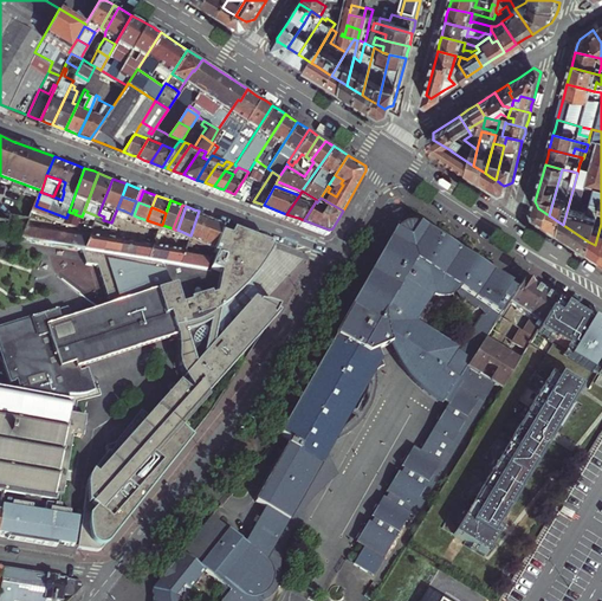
[(206,213),(199,211),(191,236),(204,240),(213,217),(206,213)]
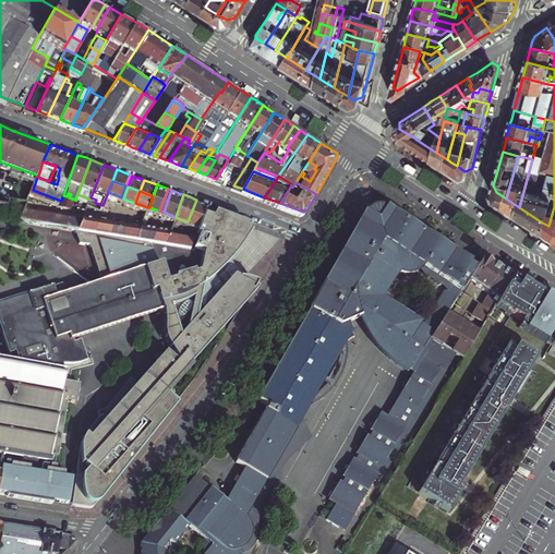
[(202,202),(196,200),(188,221),(196,225),(205,203),(202,202)]
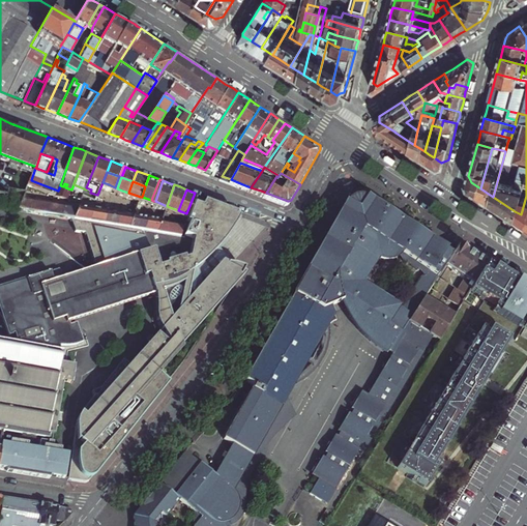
[(377,200),(366,193),(357,207),(346,200),(243,379),(253,386),(224,439),(232,445),(214,475),(185,453),(133,519),(134,525),(152,525),(160,515),(165,519),(178,502),(208,525),(224,525),(224,523),(229,520),(232,516),(235,510),(236,505),(236,501),(234,497),(233,494),(231,492),(326,329),(335,322),(331,309),(342,304),(349,319),(359,334),(381,352),(386,356),(389,352),(393,354),(371,393),(364,389),(314,477),(320,480),(313,493),(325,501),(324,503),(330,506),(340,490),(339,490),(361,449),(366,453),(436,333),(411,318),(455,251),(387,207),(381,216),(371,210),(377,200)]
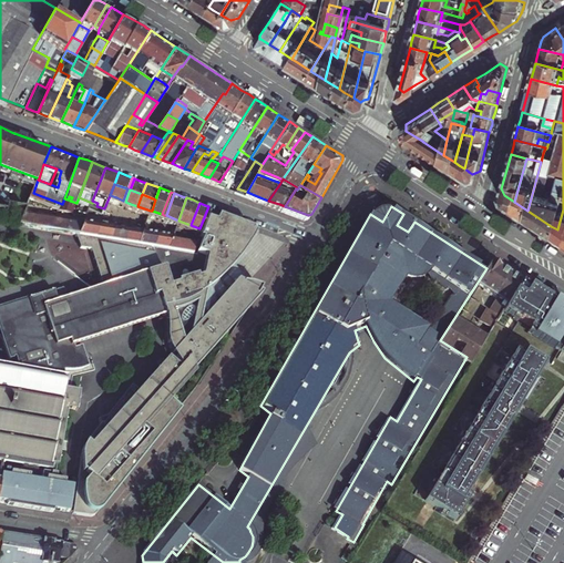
[(208,206),(200,228),(202,229),(207,217),(211,207),(208,206)]
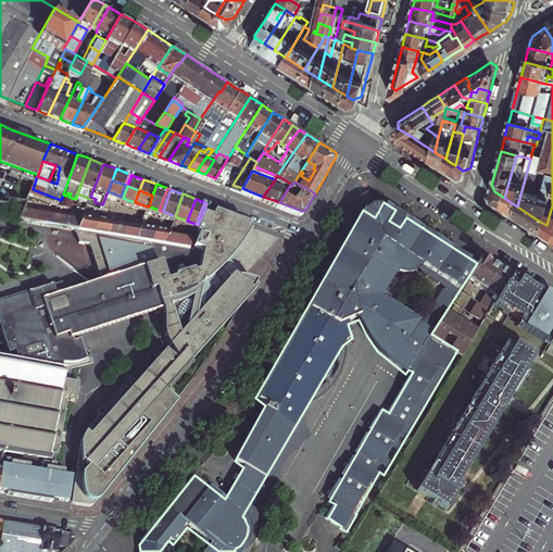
[(365,208),(363,210),(375,217),(384,202),(382,202),(378,202),(376,202),(372,203),(368,205),(365,208)]
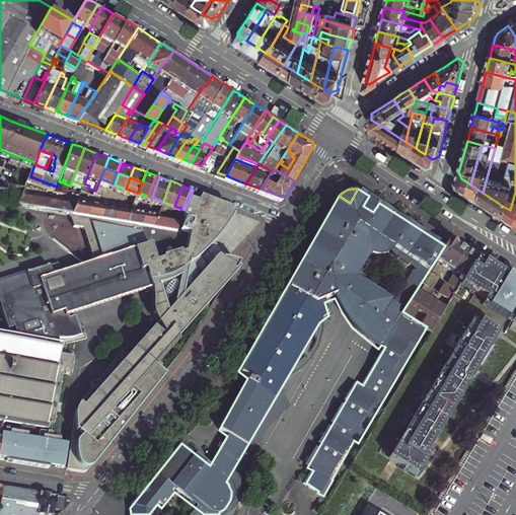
[(21,202),(34,204),(40,192),(34,191),(25,190),(21,202)]
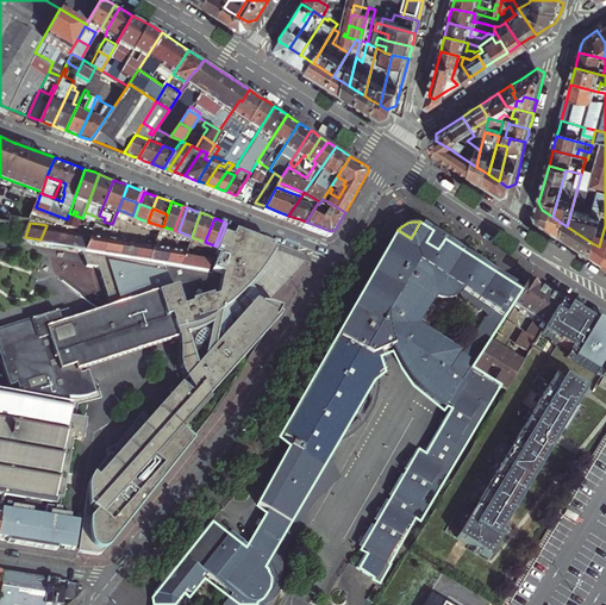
[(0,336),(16,381),(24,379),(27,391),(0,386),(0,491),(6,492),(5,501),(0,526),(0,536),(29,541),(76,548),(95,552),(189,438),(180,429),(282,307),(251,298),(212,342),(217,312),(248,287),(264,274),(275,293),(310,254),(280,243),(263,236),(241,228),(232,224),(227,235),(223,234),(217,247),(217,249),(220,250),(216,262),(213,267),(218,268),(213,292),(192,298),(187,282),(114,305),(64,319),(61,307),(0,326),(0,336)]
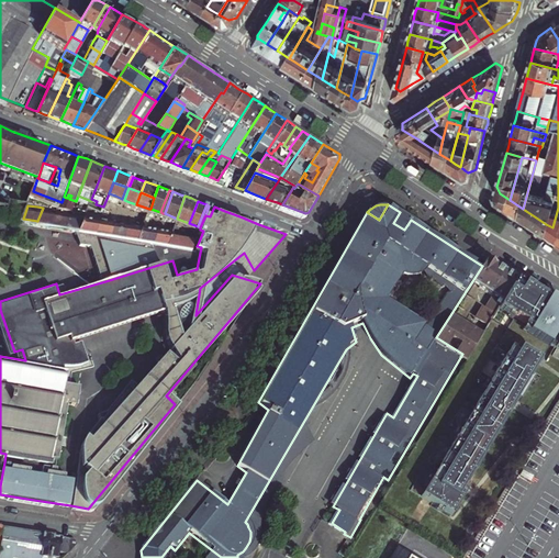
[(43,208),(37,221),(53,223),(58,210),(51,209),(43,208)]
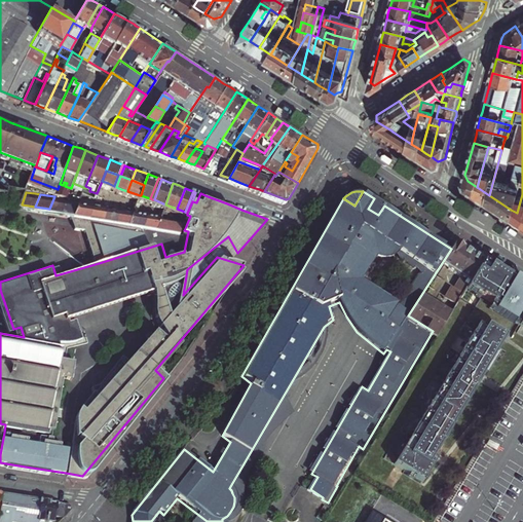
[(49,209),(54,210),(62,211),(67,198),(60,197),(54,196),(49,209)]
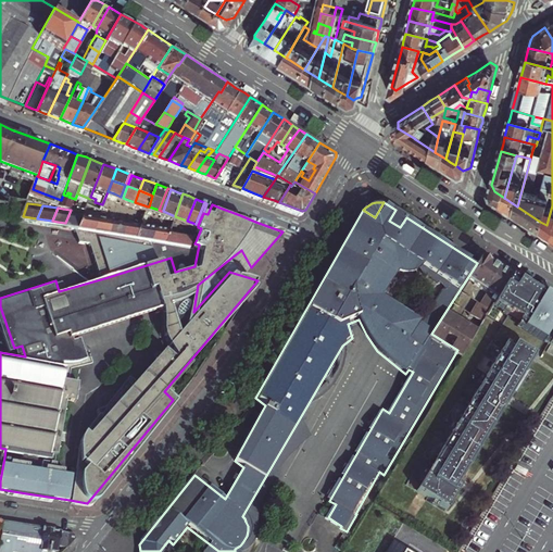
[(80,225),(85,213),(76,211),(71,210),(65,223),(76,225),(80,225)]
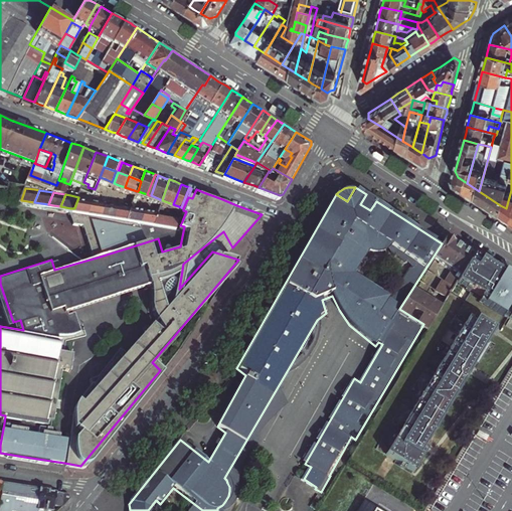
[(376,201),(366,194),(360,204),(370,210),(376,201)]
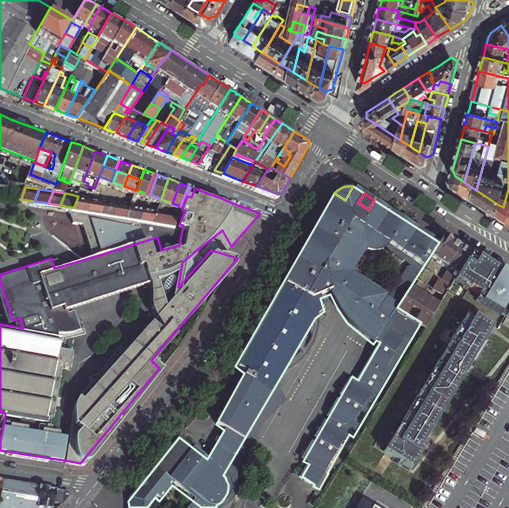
[(89,210),(91,198),(83,196),(78,196),(74,207),(89,210)]
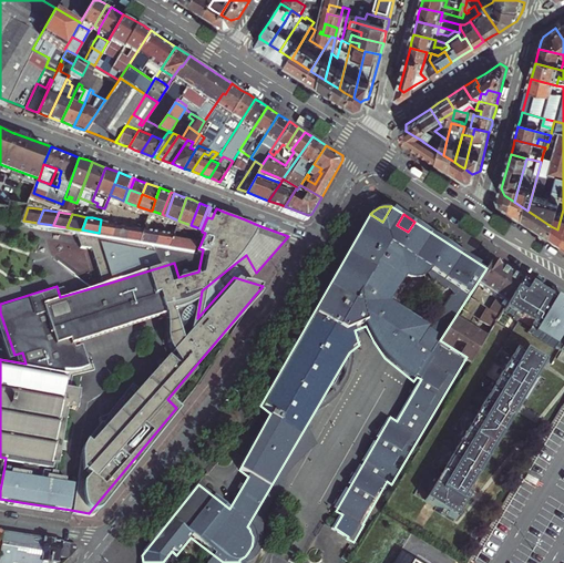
[(99,233),(114,235),(116,222),(106,219),(101,219),(99,233)]
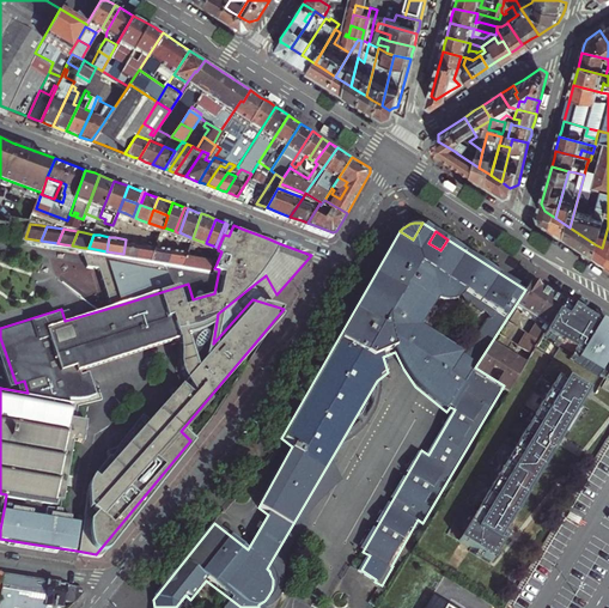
[(126,239),(123,254),(139,256),(140,242),(132,241),(126,239)]
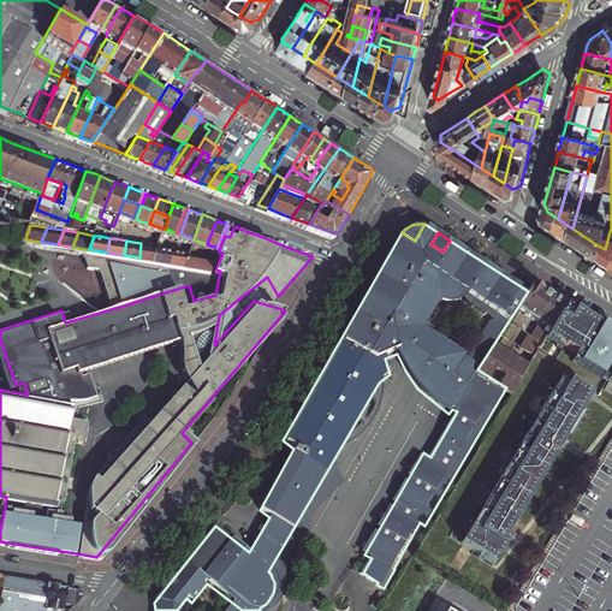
[(141,243),(140,257),(153,260),(158,245),(148,244),(141,243)]
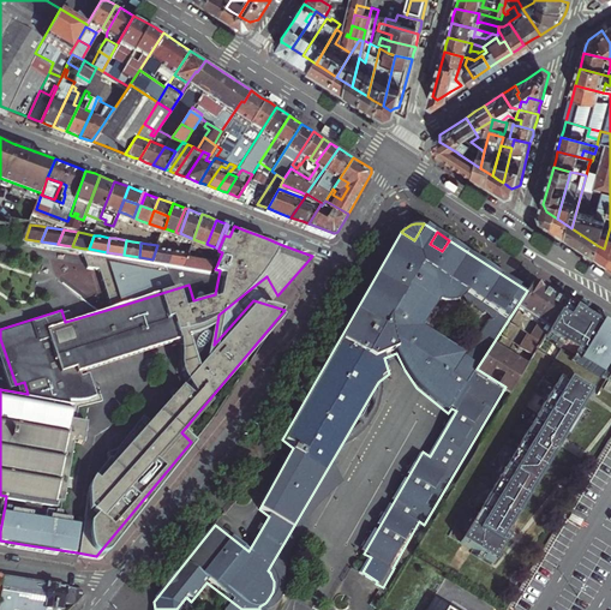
[(157,245),(153,259),(171,262),(172,247),(166,246),(157,245)]
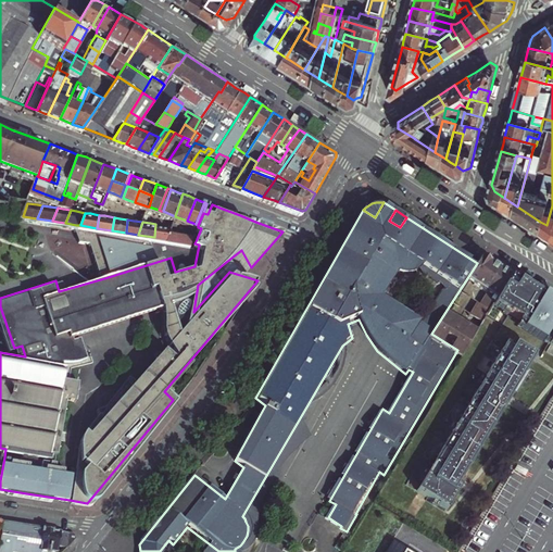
[(155,224),(154,237),(166,239),(171,228),(171,227),(161,225),(155,224)]
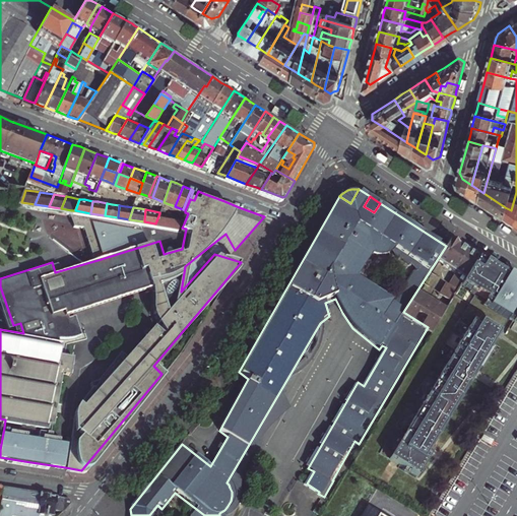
[(90,213),(75,210),(71,210),(76,223),(86,226),(98,260),(159,241),(164,254),(182,249),(186,229),(182,228),(155,223),(144,221),(129,219),(118,217),(105,215),(90,213)]
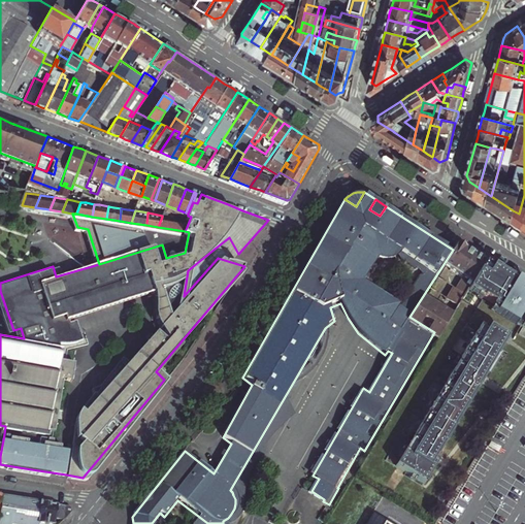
[(175,219),(162,217),(158,227),(185,231),(187,227),(184,227),(186,220),(175,219)]
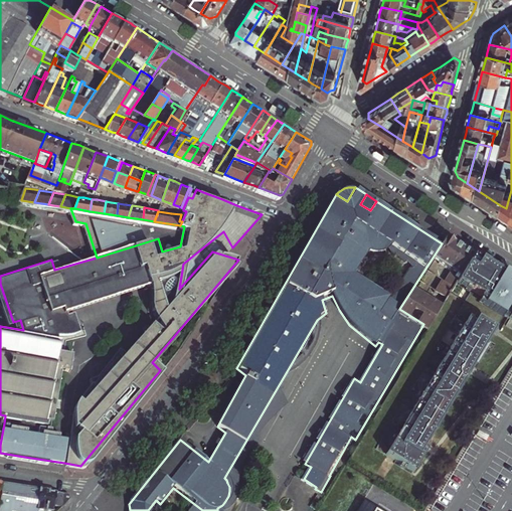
[(445,239),(442,243),(399,309),(423,324),(429,328),(435,319),(450,293),(456,284),(442,275),(441,271),(440,266),(443,261),(455,238),(453,236),(449,234),(445,239)]
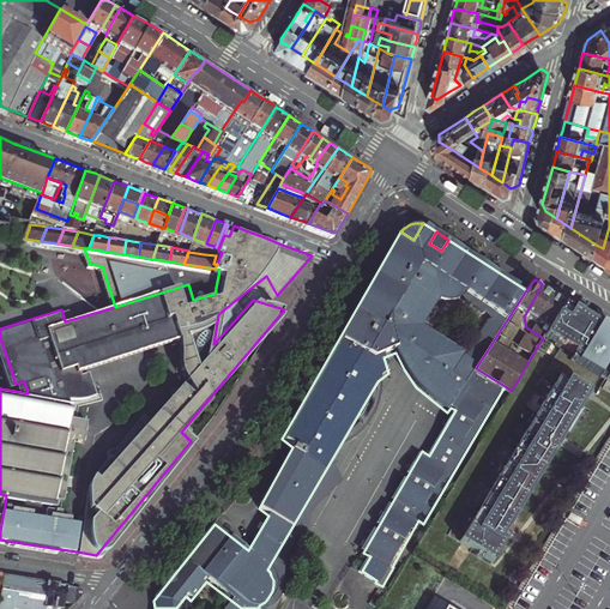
[(550,289),(542,284),(527,311),(548,324),(544,330),(533,324),(525,323),(526,327),(543,338),(548,330),(557,314),(566,300),(550,289)]
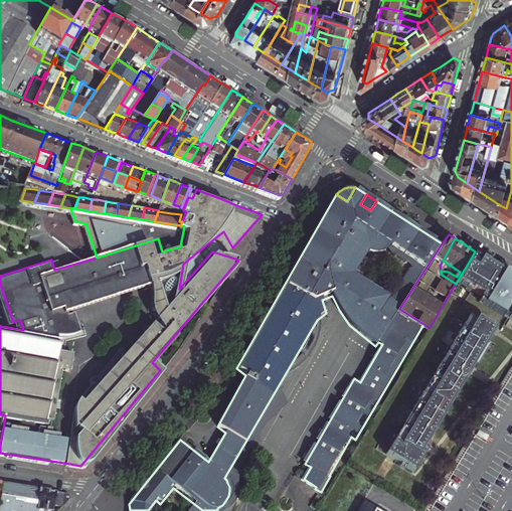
[(479,254),(475,251),(468,264),(490,278),(497,266),(490,262),(479,254)]
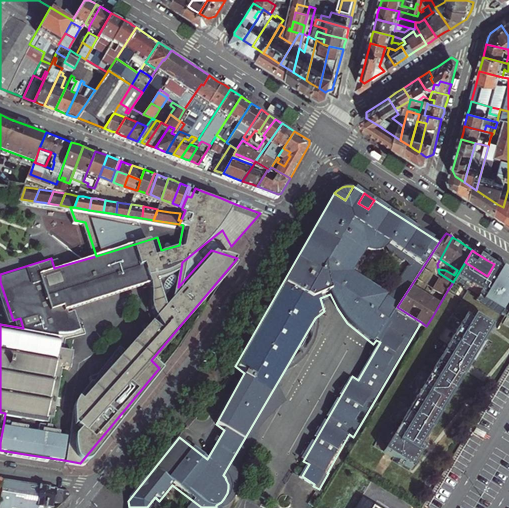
[(487,276),(465,262),(457,275),(480,288),(487,276)]
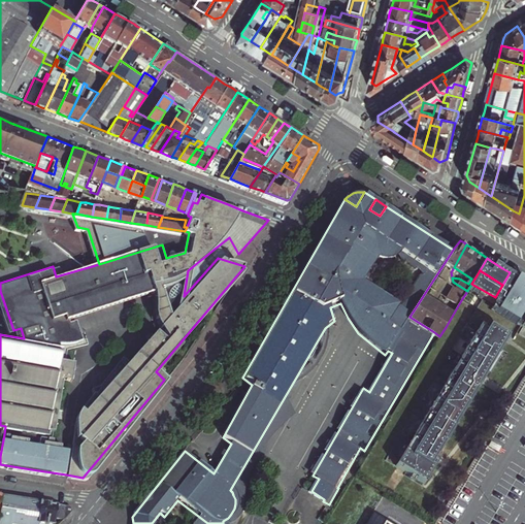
[(518,277),(510,272),(502,285),(495,297),(498,299),(493,307),(506,316),(524,287),(524,283),(518,277)]
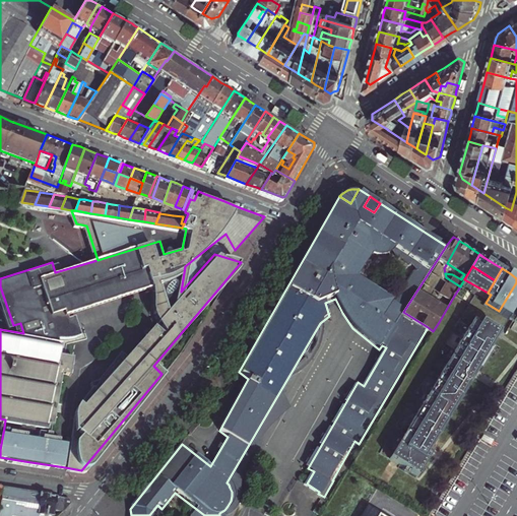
[(516,282),(499,311),(509,317),(513,309),(516,311),(516,282)]
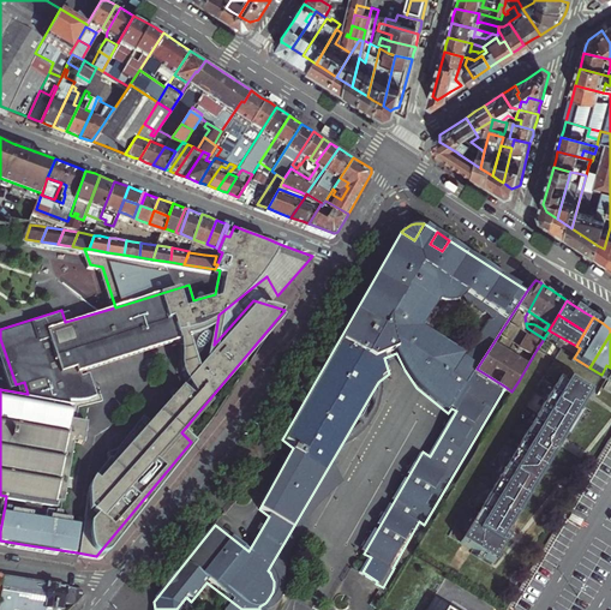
[(593,389),(563,368),(459,533),(490,552),(498,540),(564,435),(591,394),(593,389)]
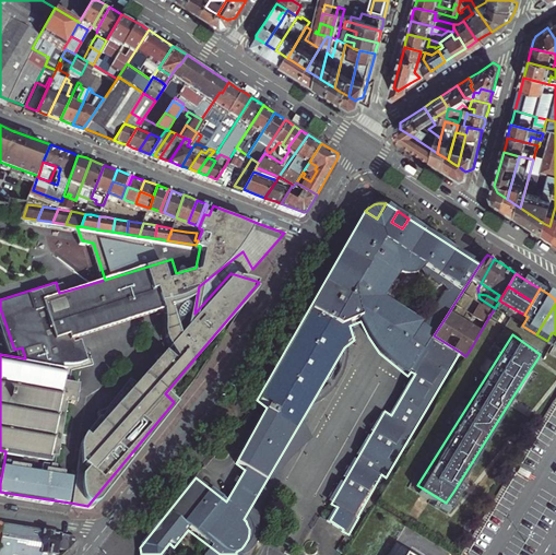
[(0,548),(0,554),(40,554),(42,548),(46,527),(4,521),(1,547),(0,548)]
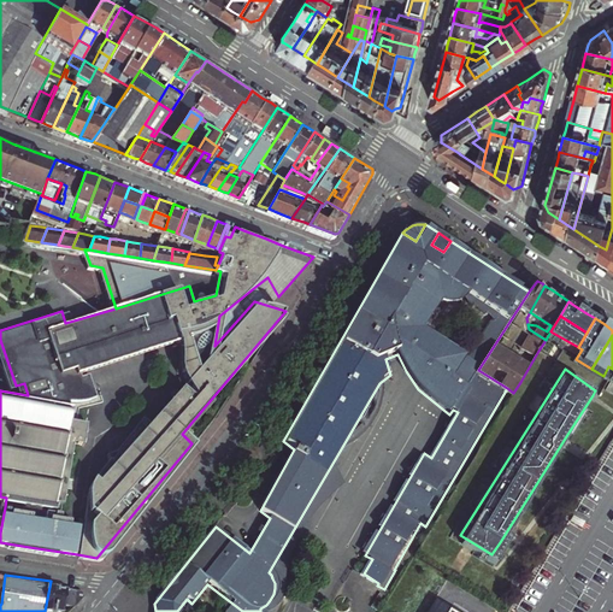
[(88,592),(87,587),(74,584),(51,581),(46,605),(58,607),(58,605),(68,606),(69,600),(78,602),(88,592)]
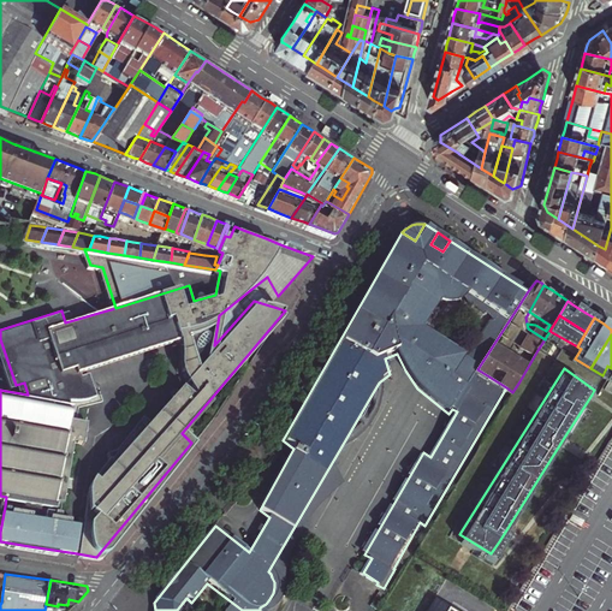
[(476,610),(455,597),(445,610),(476,610)]
